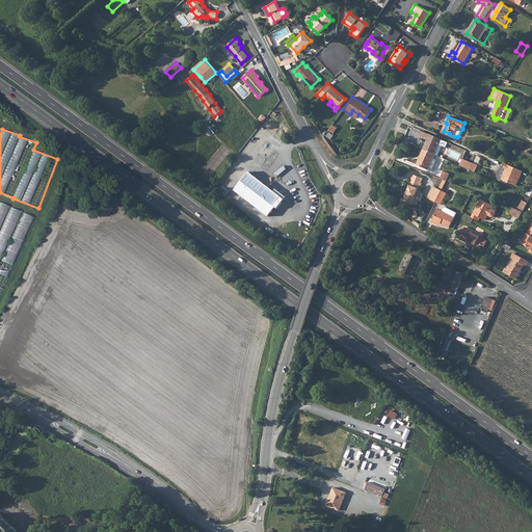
[(434,155),(437,156),(442,145),(446,148),(448,142),(441,139),(430,135),(428,138),(429,139),(427,143),(426,143),(423,150),(434,155)]
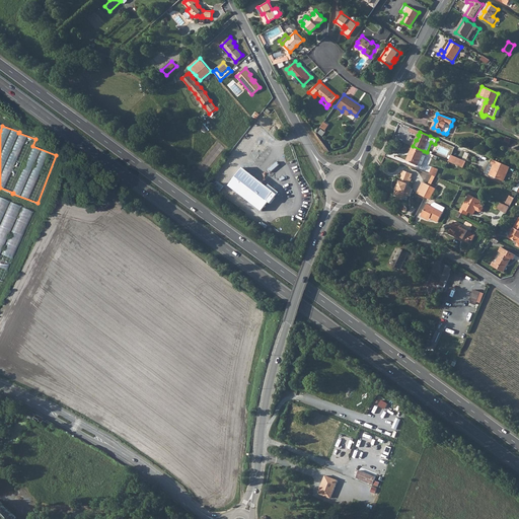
[(423,154),(424,151),(413,146),(406,160),(418,165),(423,154)]
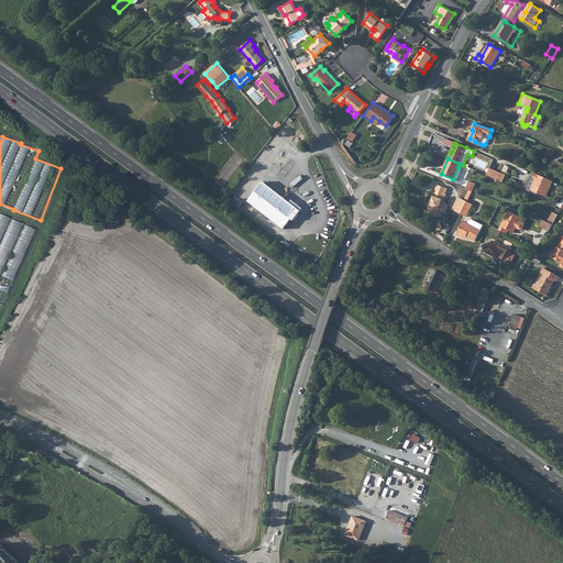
[(459,167),(453,179),(457,180),(462,169),(459,167)]
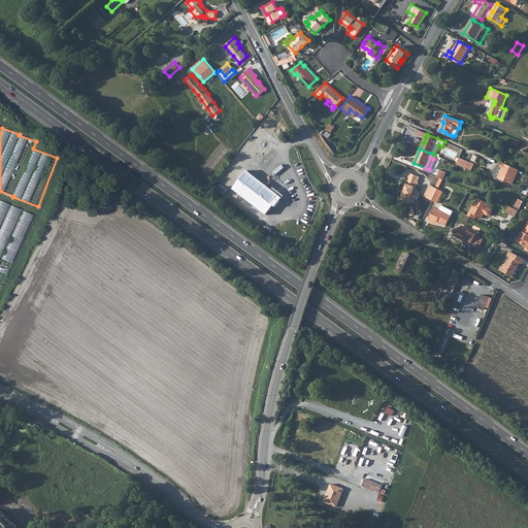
[(474,164),(459,158),(457,164),(471,171),(474,164)]
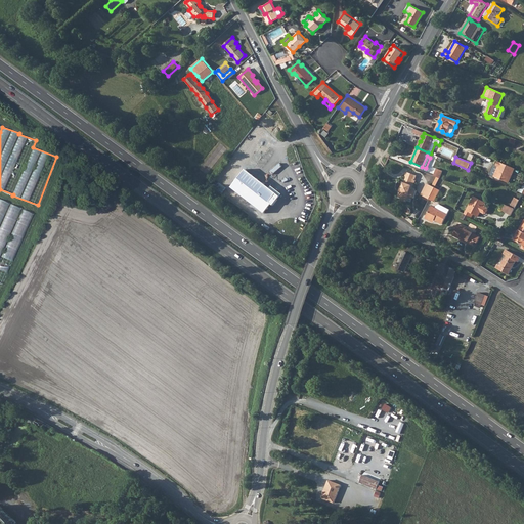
[(515,169),(498,162),(496,166),(499,167),(499,169),(498,168),(494,176),(494,177),(509,183),(515,169)]
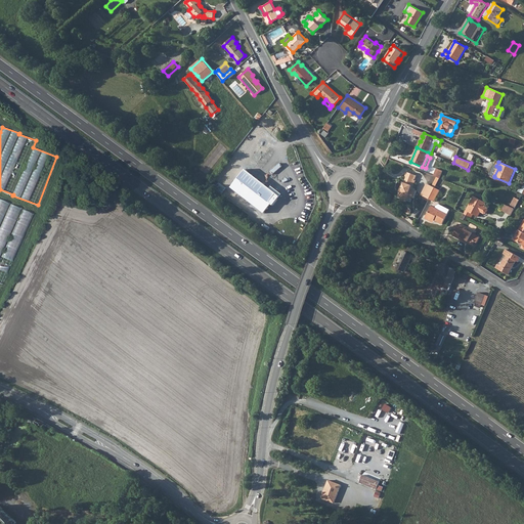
[(499,169),(499,167),(496,166),(494,165),(490,174),(491,175),(494,176),(498,168),(499,169)]
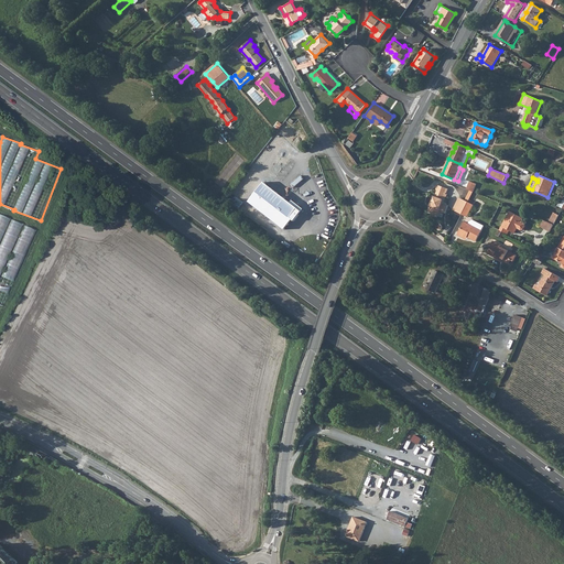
[(294,203),(291,203),(263,182),(253,195),(261,201),(256,207),(284,229),(292,219),(290,218),(300,206),(294,203)]
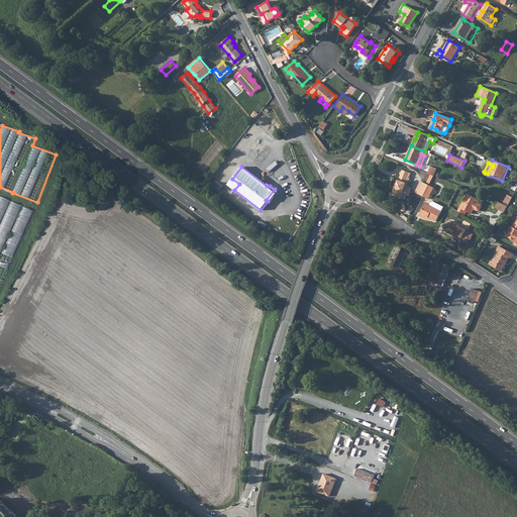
[(430,167),(428,174),(434,176),(437,169),(430,167)]
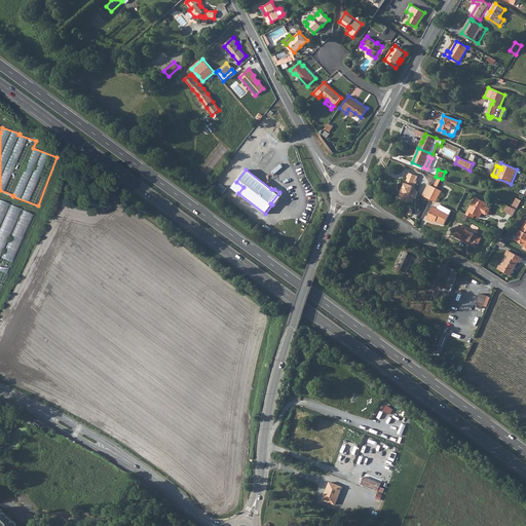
[(416,181),(418,176),(410,173),(408,174),(407,174),(407,175),(407,176),(407,177),(408,178),(406,184),(405,183),(404,187),(403,186),(401,190),(402,191),(400,197),(403,199),(404,200),(407,202),(409,201),(410,197),(415,198),(417,192),(413,190),(414,187),(412,186),(415,180),(416,181)]
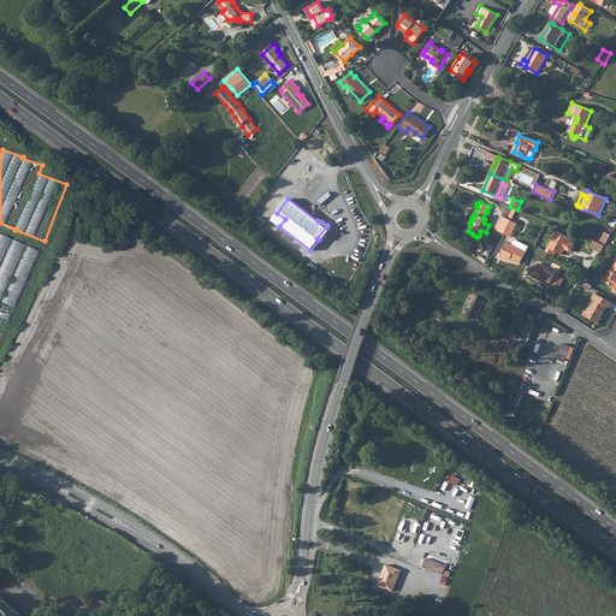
[(511,221),(508,219),(502,215),(495,230),(504,235),(511,221)]
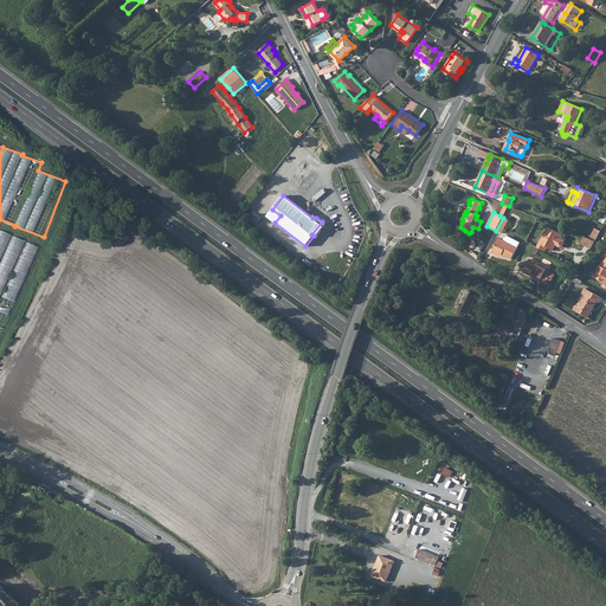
[(503,218),(496,231),(502,233),(509,220),(503,218)]
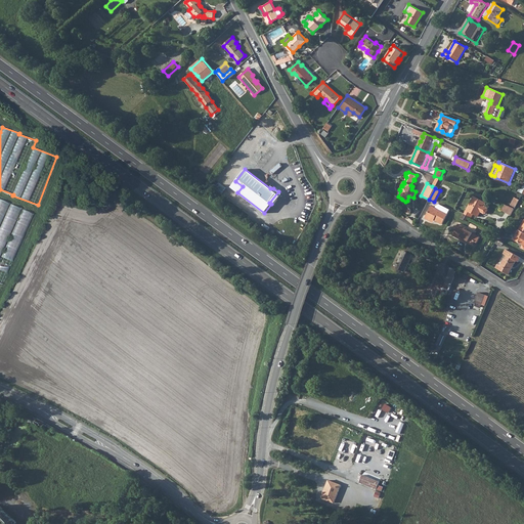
[(486,203),(474,197),(465,214),(469,216),(470,217),(472,213),(478,217),(481,212),(485,214),(486,213),(488,210),(487,209),(484,207),(486,203)]
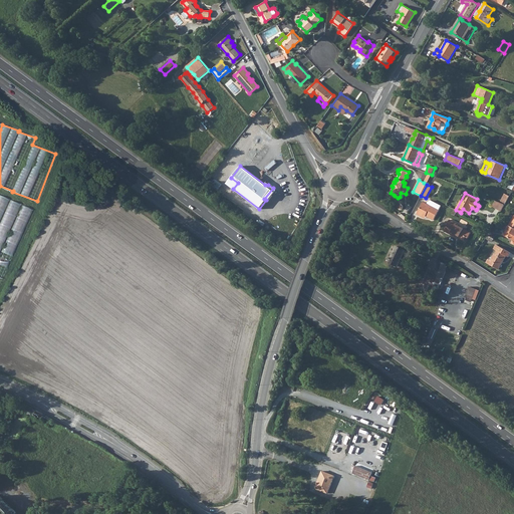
[(505,194),(501,202),(505,204),(509,196),(505,194)]
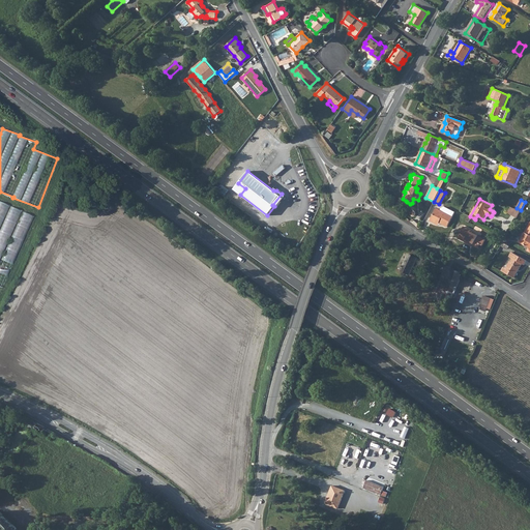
[(0,285),(5,288),(33,214),(0,201),(0,285)]
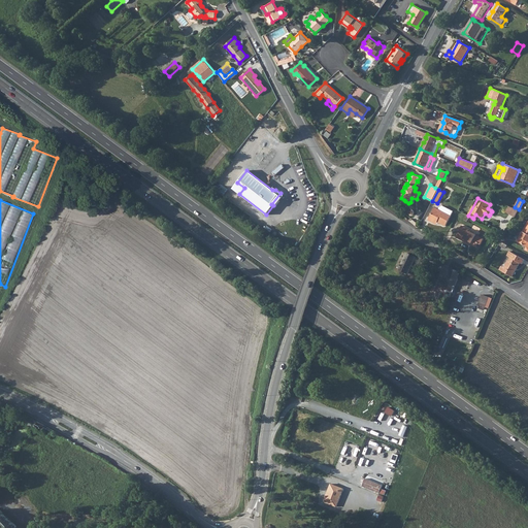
[(453,211),(442,206),(439,207),(438,209),(434,208),(428,220),(433,223),(435,219),(438,221),(441,222),(440,223),(446,226),(453,211)]
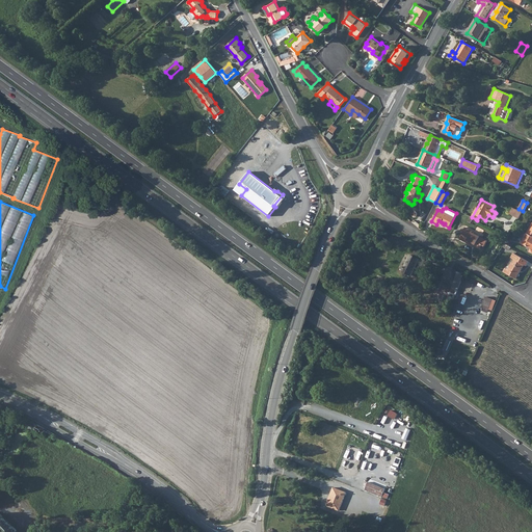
[(510,213),(519,218),(523,212),(517,210),(513,208),(510,213)]
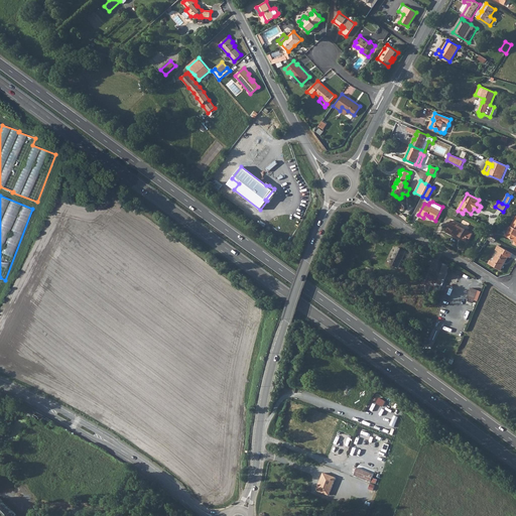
[(515,217),(506,236),(515,241),(513,244),(515,245),(515,217)]
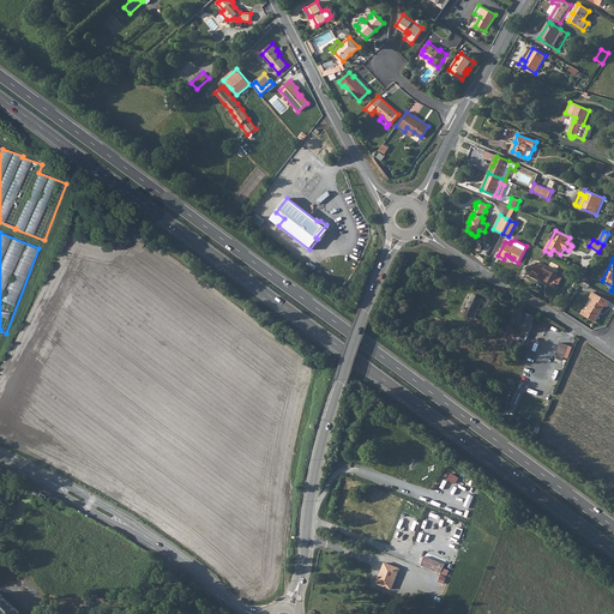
[(554,272),(547,270),(536,264),(530,276),(546,284),(547,282),(548,283),(554,287),(557,282),(560,284),(563,278),(554,272)]
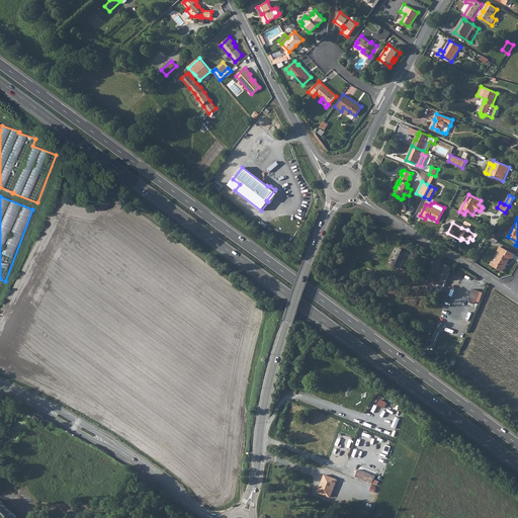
[(512,259),(515,255),(501,247),(498,251),(501,253),(495,263),(496,263),(494,267),(503,272),(510,258),(512,259)]
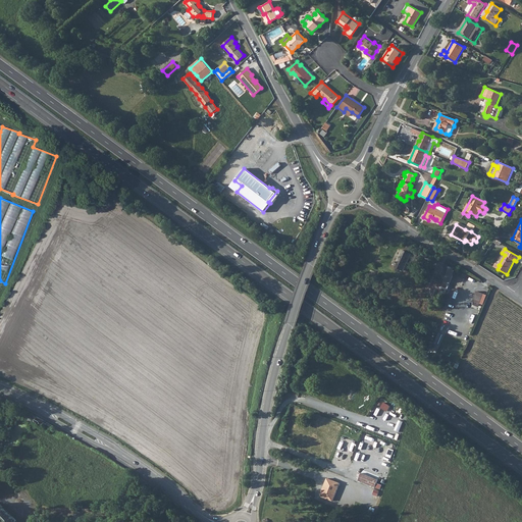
[(412,254),(403,251),(396,266),(404,270),(412,254)]
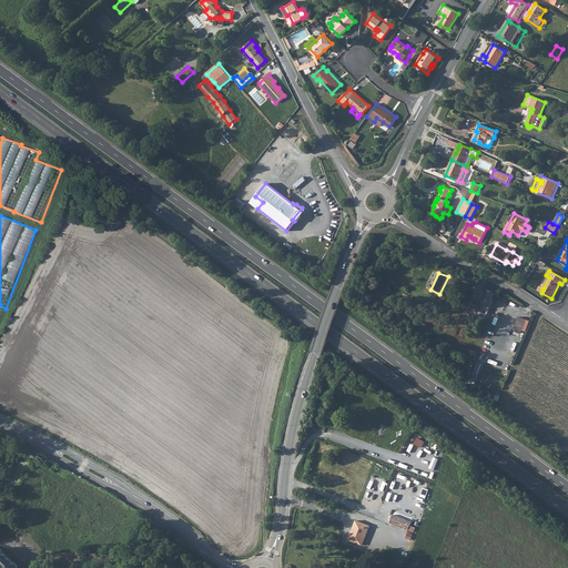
[(489,311),(495,295),(488,293),(483,308),(489,311)]
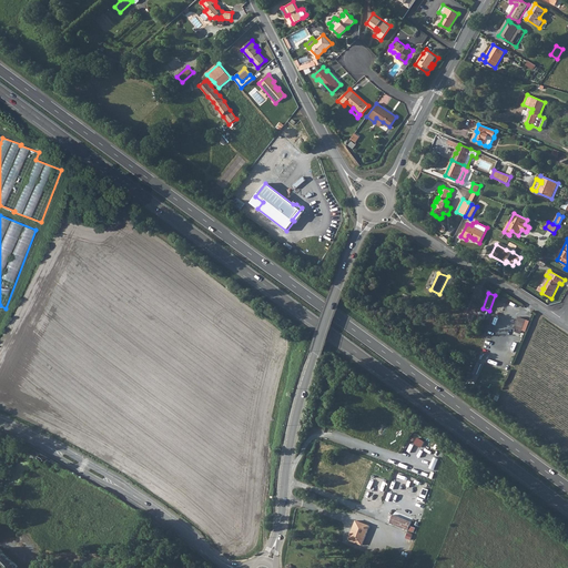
[(521,330),(526,320),(519,317),(516,327),(521,330)]
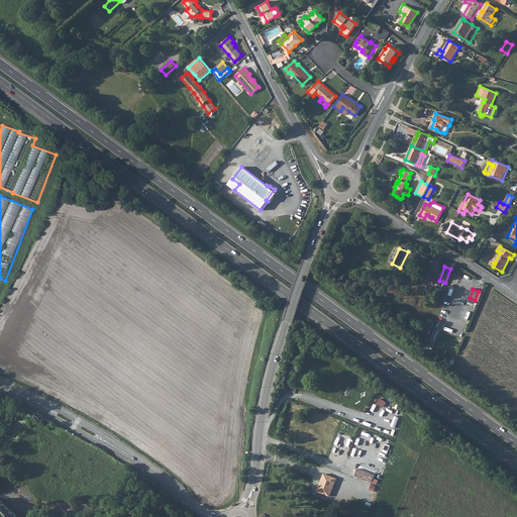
[(44,417),(26,407),(23,412),(34,418),(40,421),(44,417)]
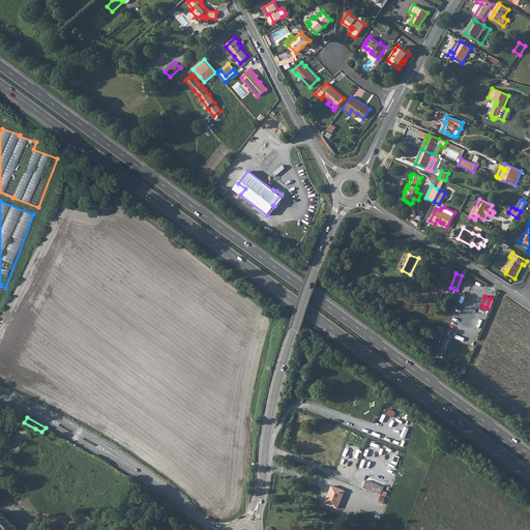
[(22,425),(32,432),(35,429),(24,422),(22,424),(22,425)]
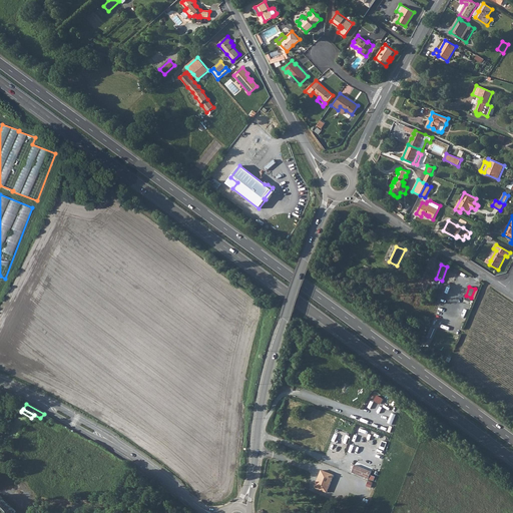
[(40,419),(50,424),(54,419),(44,414),(40,418),(40,419)]
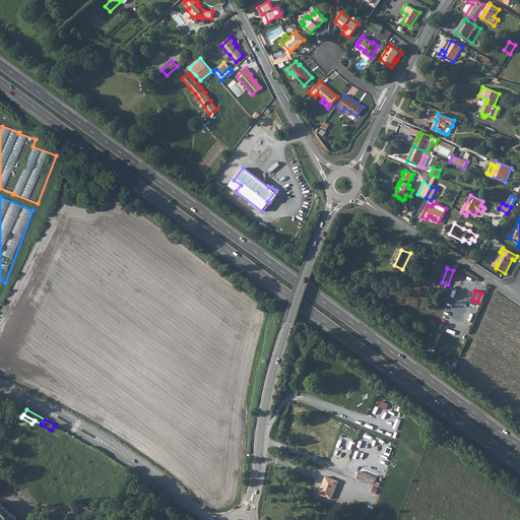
[(96,470),(104,474),(107,467),(100,463),(96,470)]
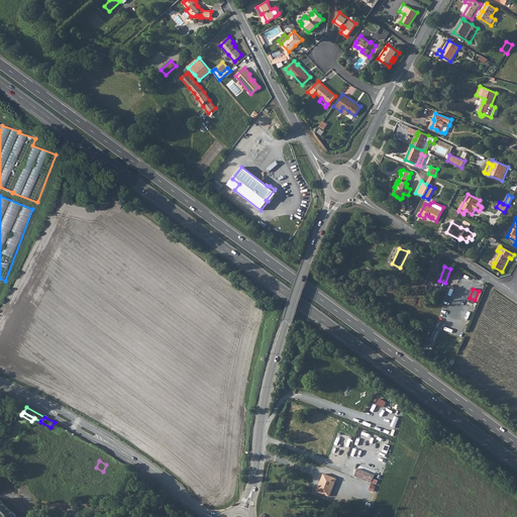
[(373,479),(374,476),(357,469),(354,476),(376,485),(377,481),(373,479)]
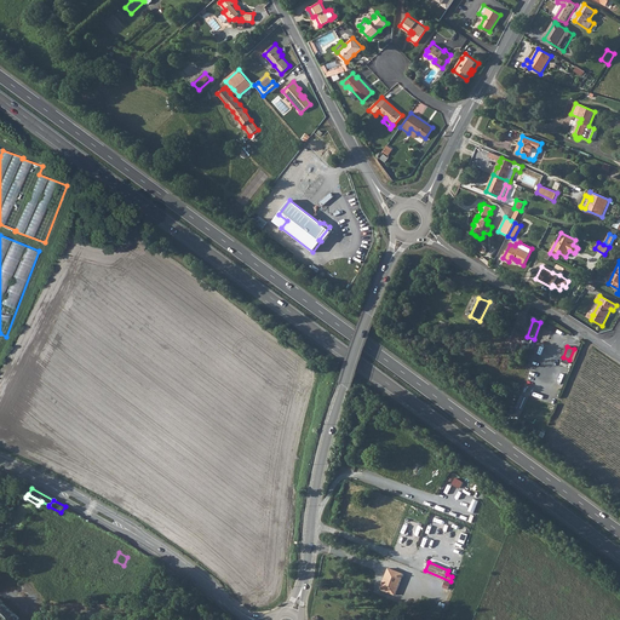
[(403,574),(389,568),(380,590),(395,595),(403,574)]
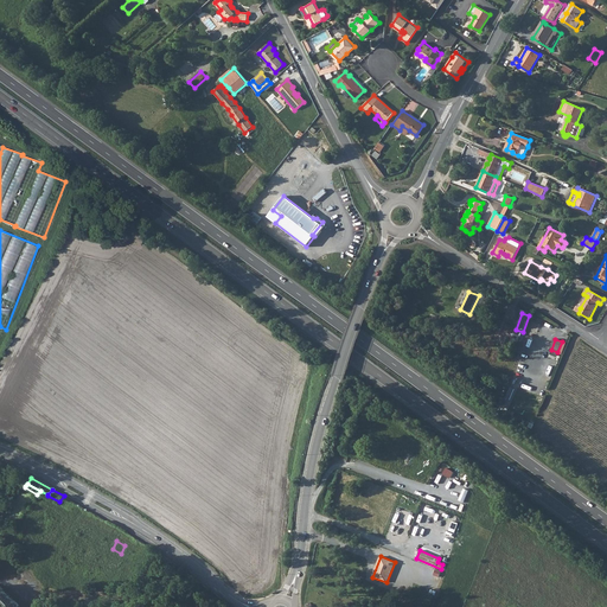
[(20,606),(0,586),(0,601),(5,606),(20,606)]
